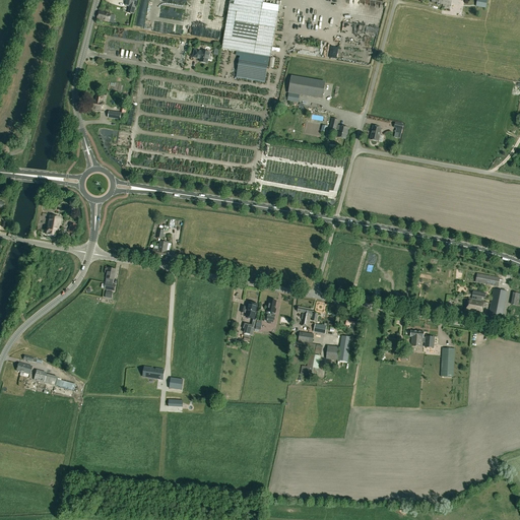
[(230,0),(222,50),(241,53),(236,78),(265,82),(269,57),(270,57),(279,6),(263,3),(263,0),(230,0)]
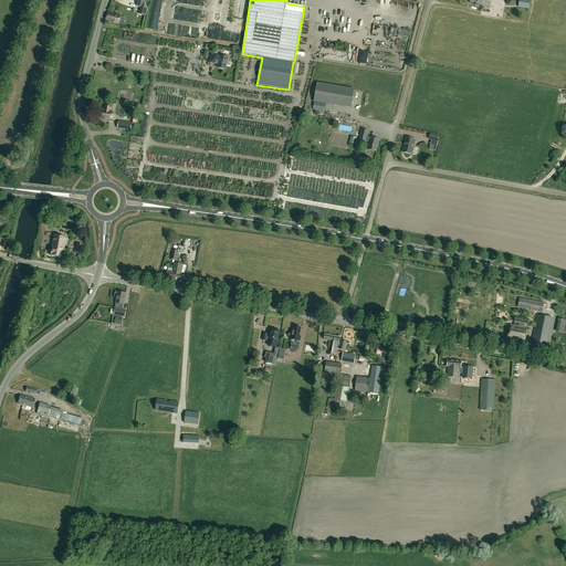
[(148,6),(140,3),(137,13),(146,16),(148,6)]
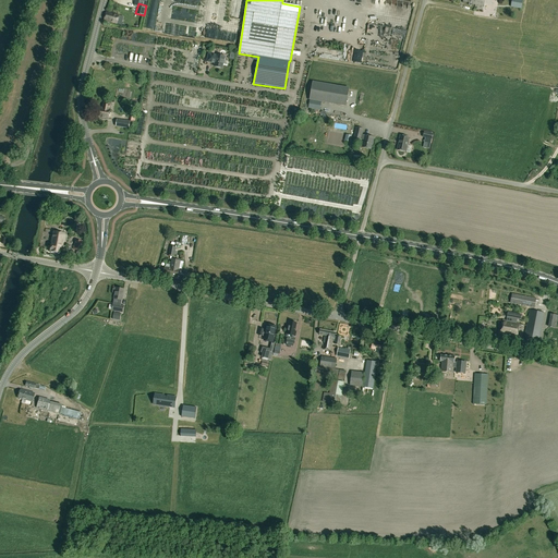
[(119,15),(106,12),(104,21),(117,24),(119,15)]
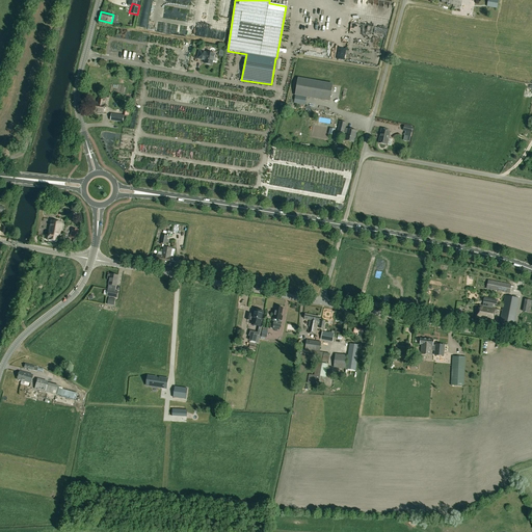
[(197,59),(205,60),(205,63),(212,65),(214,54),(208,52),(207,53),(200,51),(197,59)]
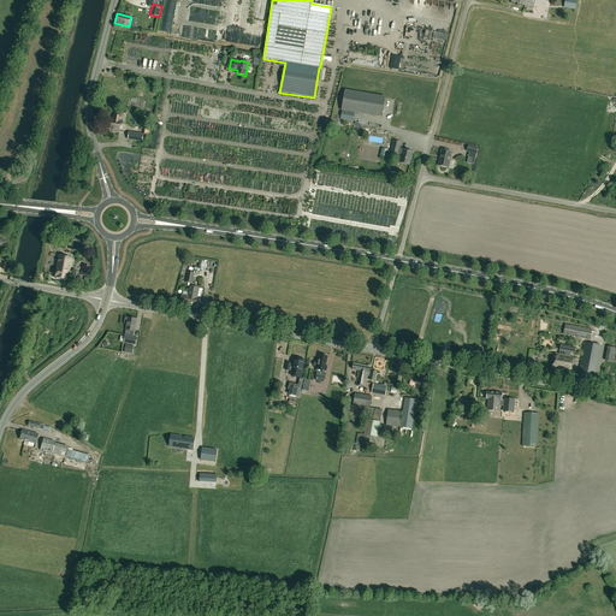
[(385,104),(384,102),(385,98),(345,92),(342,110),(381,117),(383,112),(384,112),(384,108),(384,106),(385,106),(385,104)]
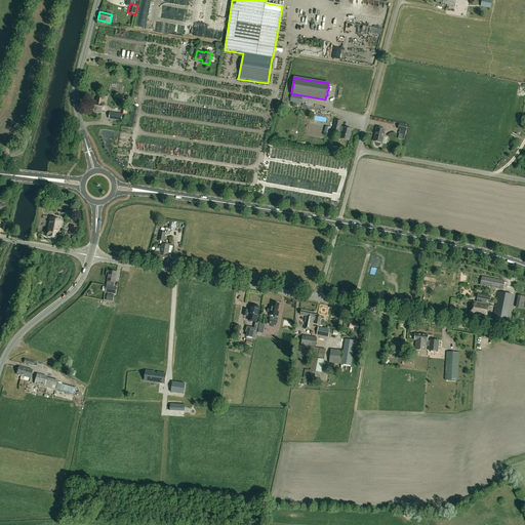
[(90,110),(102,112),(104,103),(105,96),(97,95),(95,102),(92,102),(90,110)]
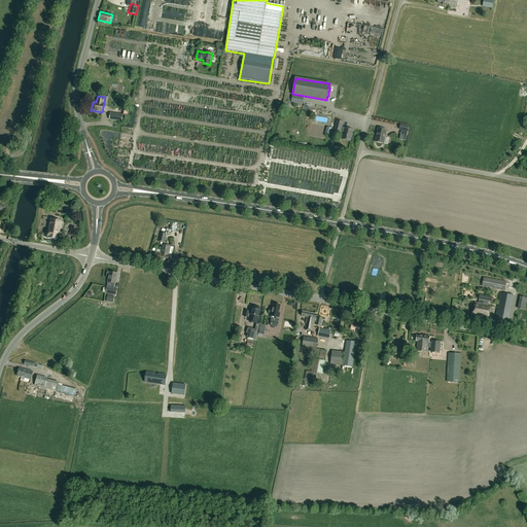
[(318,111),(317,118),(329,119),(329,112),(318,111)]
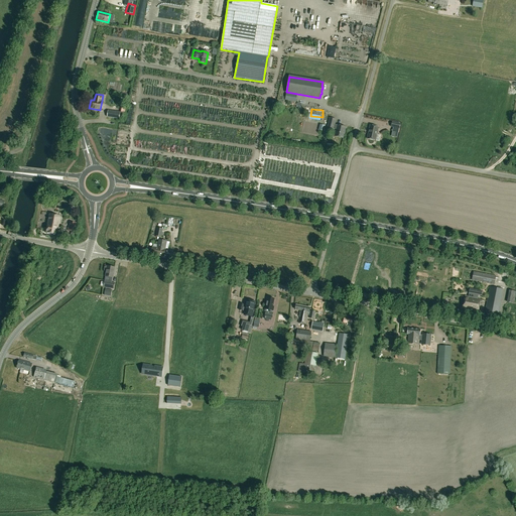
[(107,117),(119,119),(120,113),(108,111),(107,117)]
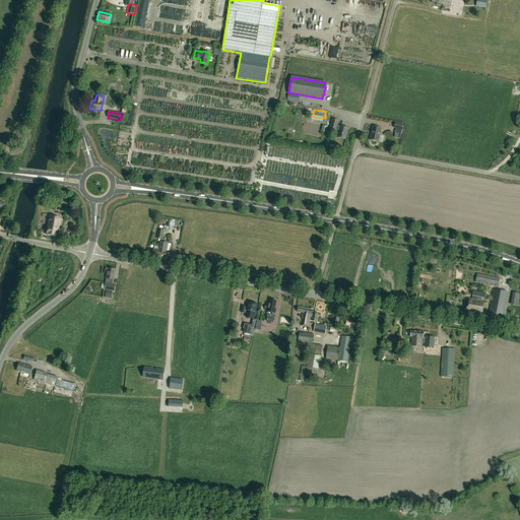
[(336,130),(339,130),(337,137),(345,139),(348,128),(340,126),(340,127),(337,126),(338,121),(332,119),(330,129),(336,130)]
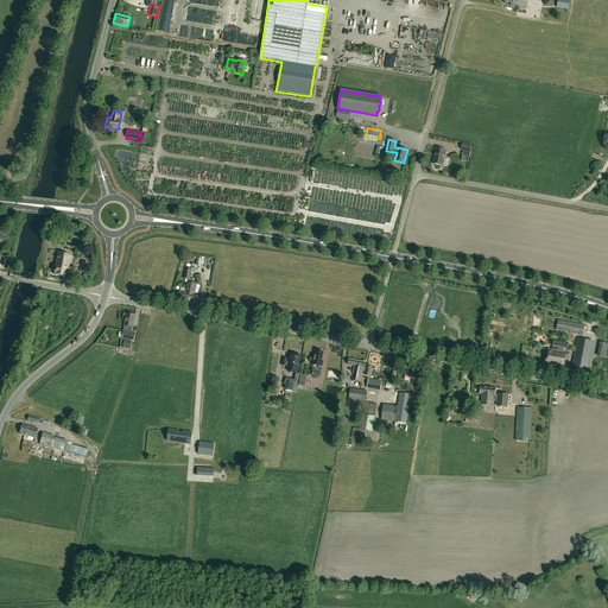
[(447,150),(436,147),(432,164),(443,165),(447,150)]
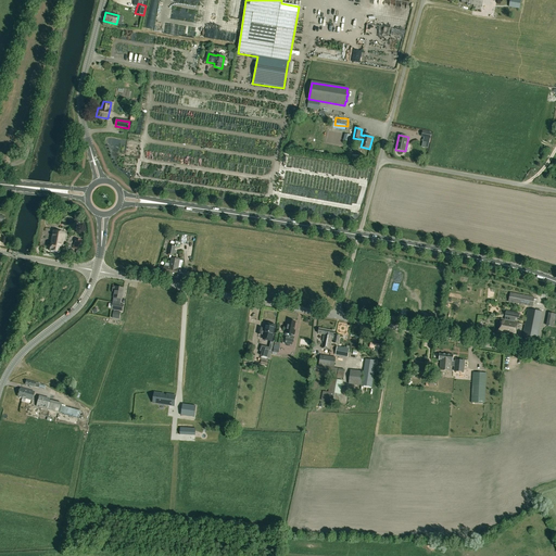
[(53,230),(49,251),(60,253),(61,245),(62,247),(64,232),(53,230)]
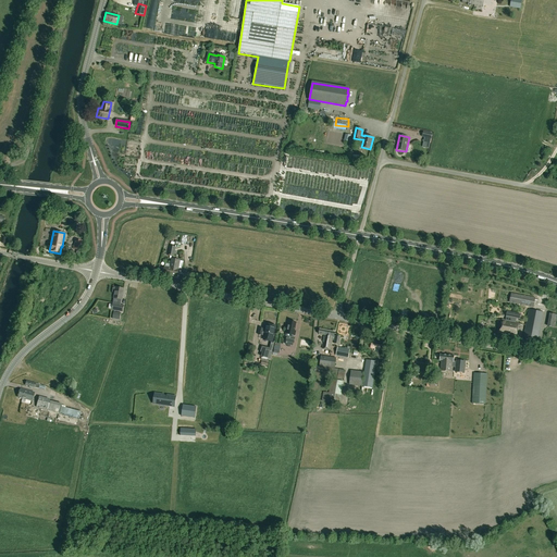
[(82,240),(75,239),(73,249),(79,250),(82,240)]
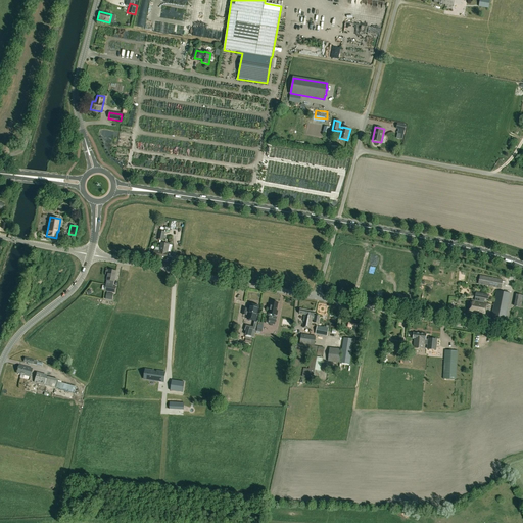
[(167,260),(168,253),(170,245),(161,243),(159,251),(155,250),(154,257),(167,260)]
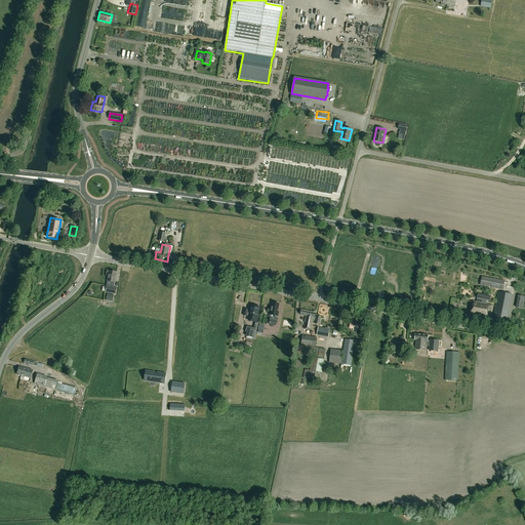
[(107,272),(107,275),(107,276),(109,276),(108,281),(115,282),(117,273),(110,271),(110,272),(108,271),(107,272)]
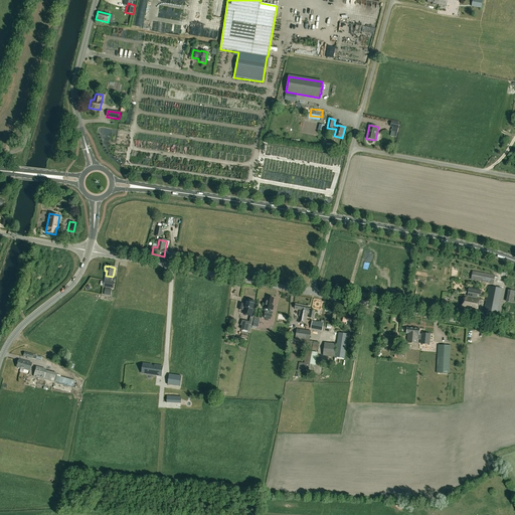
[(493,285),(495,276),(473,272),(471,280),(493,285)]
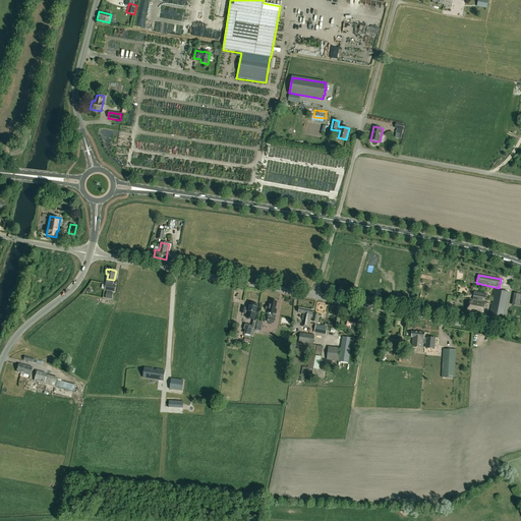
[(509,292),(495,289),(489,315),(504,319),(509,292)]
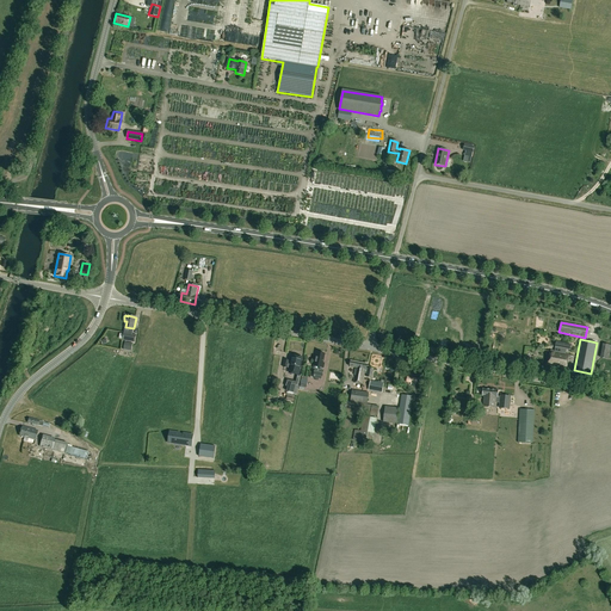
[(555,347),(554,352),(565,355),(565,350),(569,350),(571,345),(556,343),(555,347)]
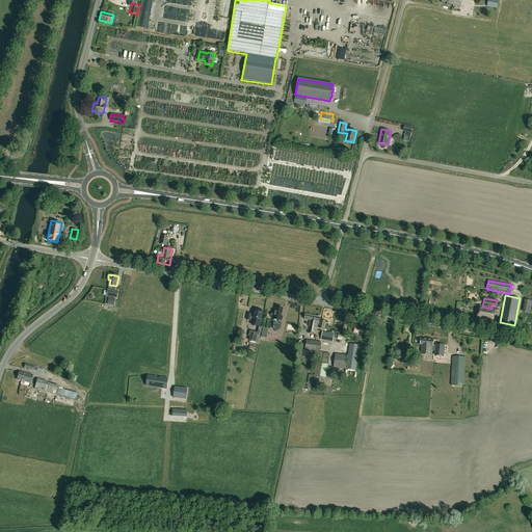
[(531,300),(525,299),(523,312),(530,313),(531,303),(531,300)]
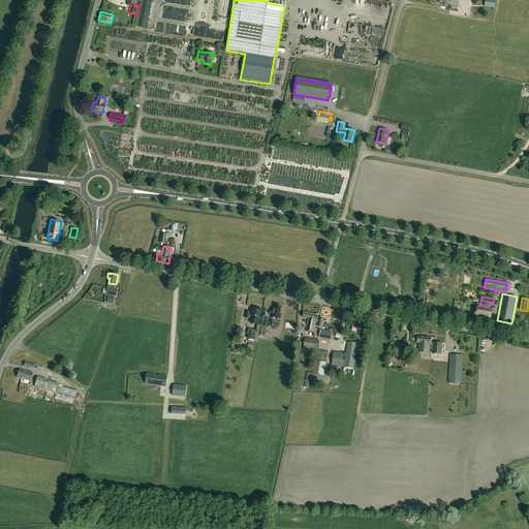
[(281,307),(275,305),(273,314),(274,314),(272,324),(272,328),(278,329),(279,327),(280,320),(276,320),(277,316),(278,317),(279,315),(280,315),(281,307)]
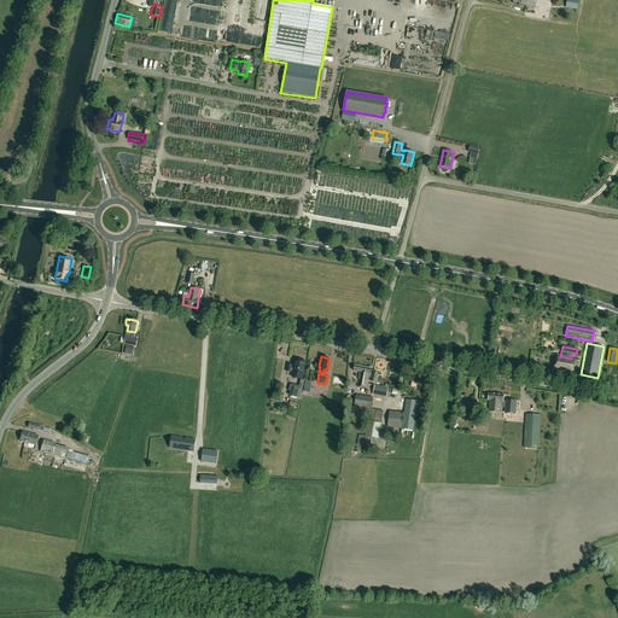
[(560,356),(557,356),(554,369),(573,373),(575,359),(571,359),(560,356)]
